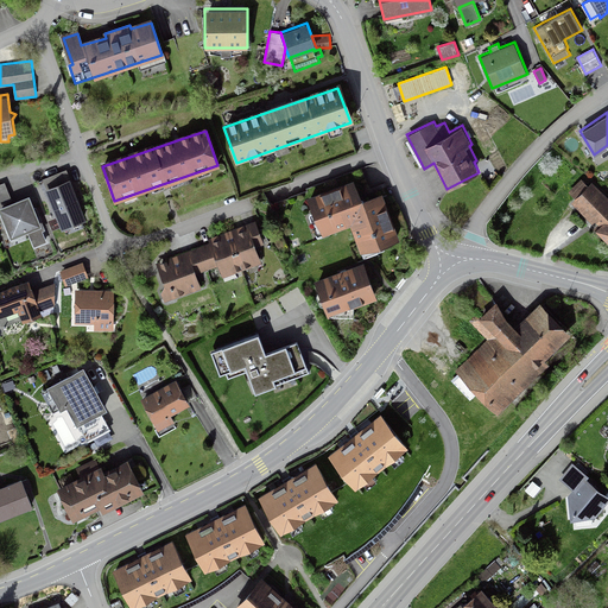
[(67,169),(42,178),(62,228),(86,219),(67,169)]
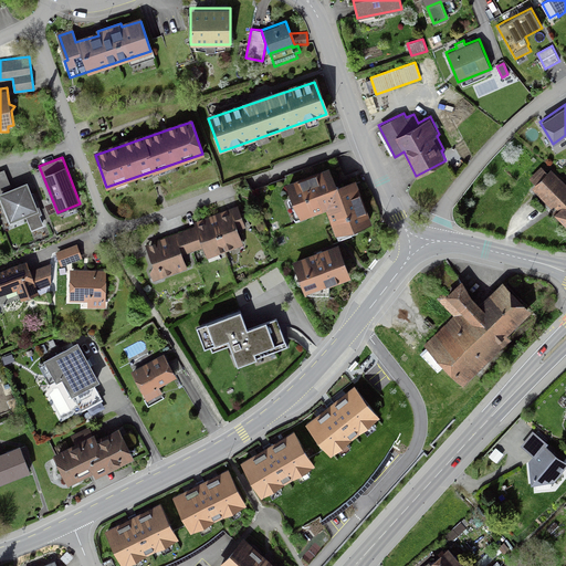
[(356,177),(337,184),(331,166),(285,182),(291,197),(287,198),(292,211),(293,210),(294,215),(299,213),(301,218),(326,209),(335,234),(336,233),(338,239),(359,231),(358,228),(373,222),(356,177)]
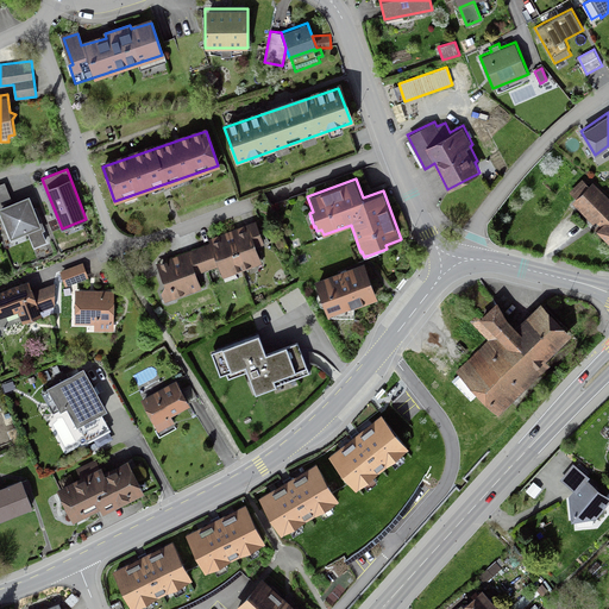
[(582,179),(570,192),(576,198),(572,202),(594,224),(596,220),(601,225),(596,230),(608,242),(608,196),(592,181),(589,184),(582,179)]
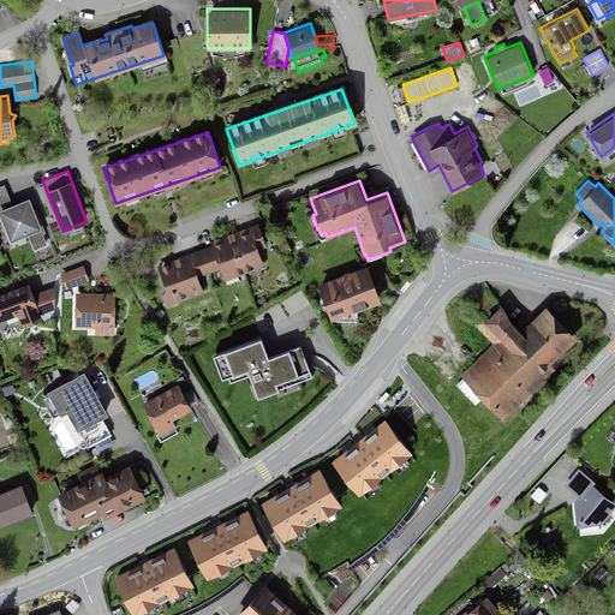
[(0,185),(0,204),(12,201),(5,184),(0,185)]
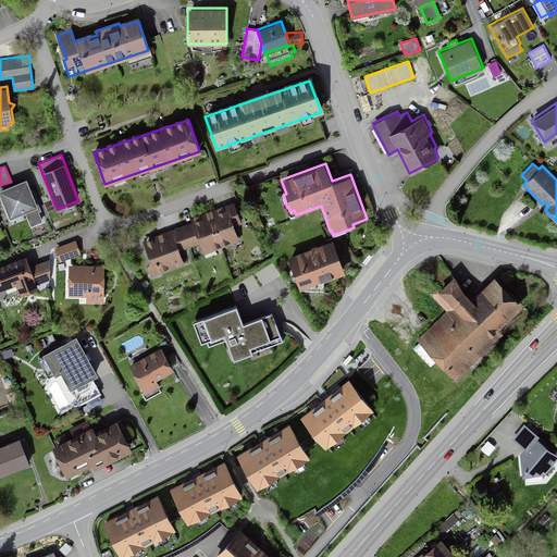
[(33,188),(31,189),(26,177),(0,188),(0,193),(10,218),(25,211),(31,226),(42,221),(39,211),(41,210),(33,188)]
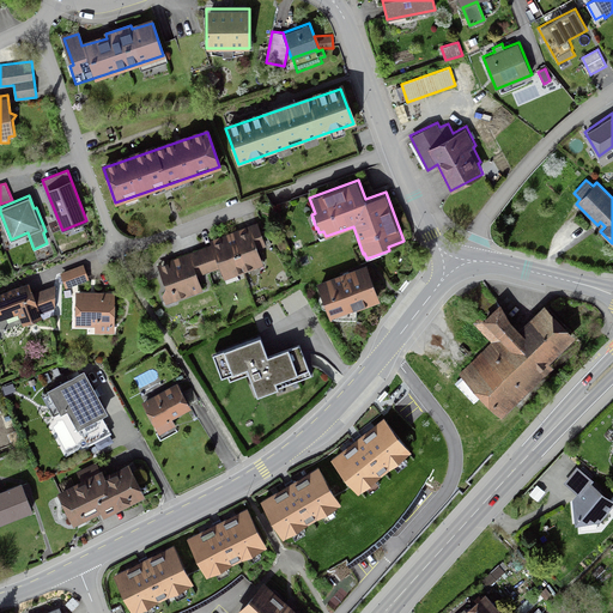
[(258,222),(237,230),(220,236),(210,240),(212,244),(220,267),(224,279),(263,265),(258,248),(266,246),(258,222)]
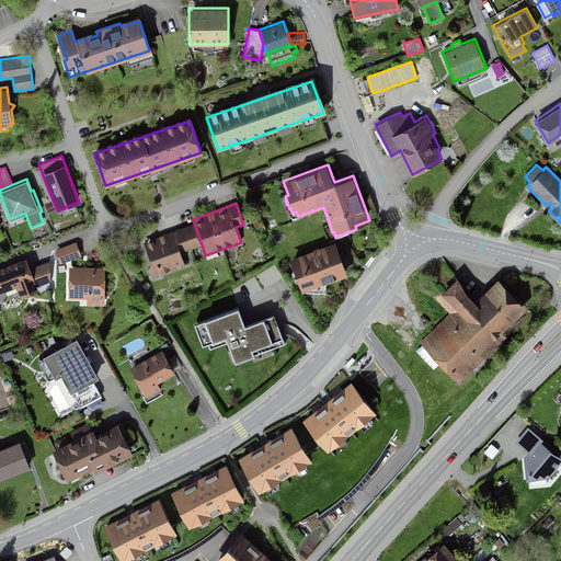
[(173,230),(181,252),(202,244),(194,224),(173,230)]
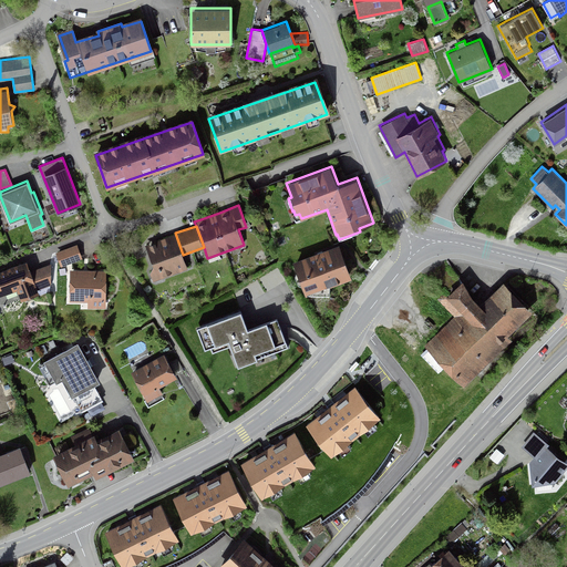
[(153,280),(188,268),(183,255),(175,233),(145,245),(153,265),(150,271),(153,280)]
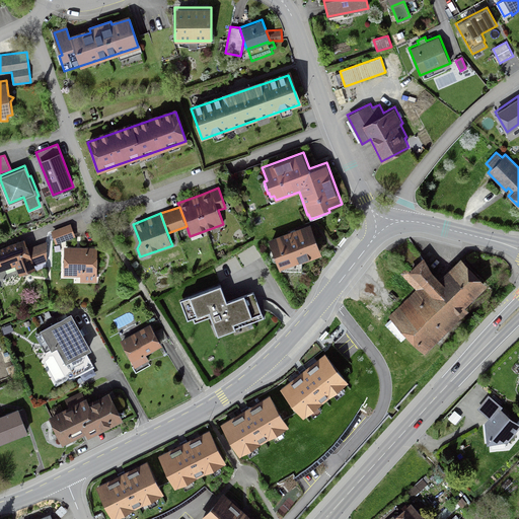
[(56,243),(75,236),(71,223),(51,230),(56,243)]
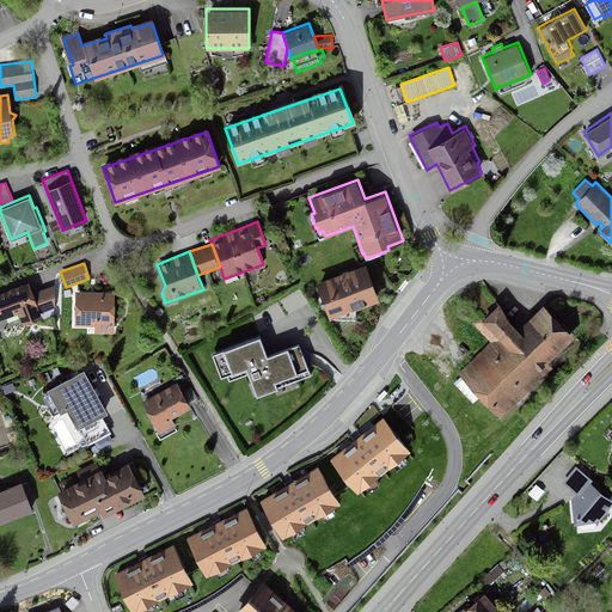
[(380,300),(366,263),(316,281),(330,318),(332,318),(332,316),(353,308),(352,307),(355,305),(356,308),(380,300)]
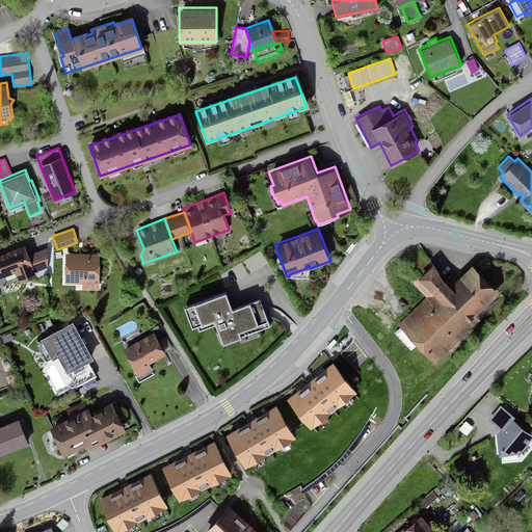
[(20,282),(36,275),(35,271),(28,254),(25,244),(0,253),(0,277),(16,272),(20,282)]
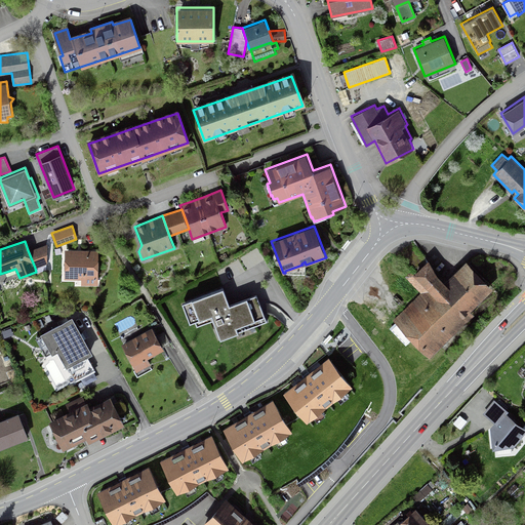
[(47,264),(47,243),(28,250),(35,268),(47,264)]
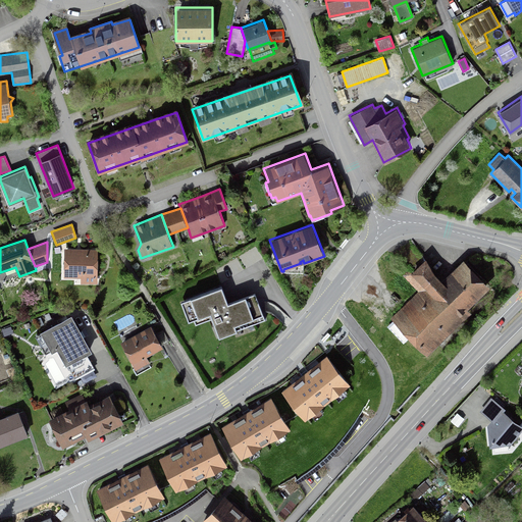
[(98,283),(98,248),(64,248),(64,277),(81,277),(81,283),(98,283)]
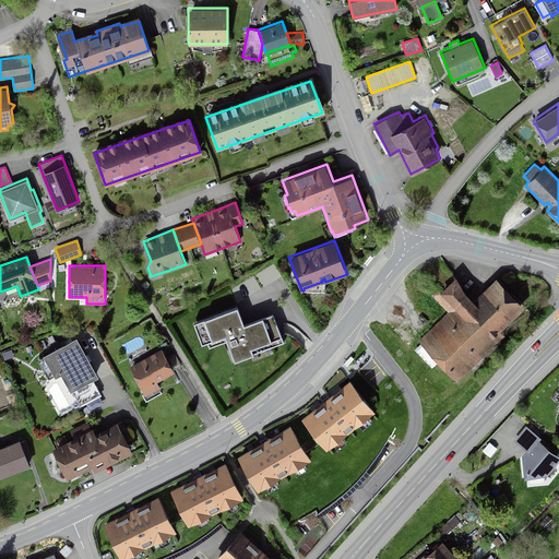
[(525,307),(497,276),(475,297),(455,277),(435,297),(448,311),(418,340),(456,380),(504,334),(500,330),(525,307)]
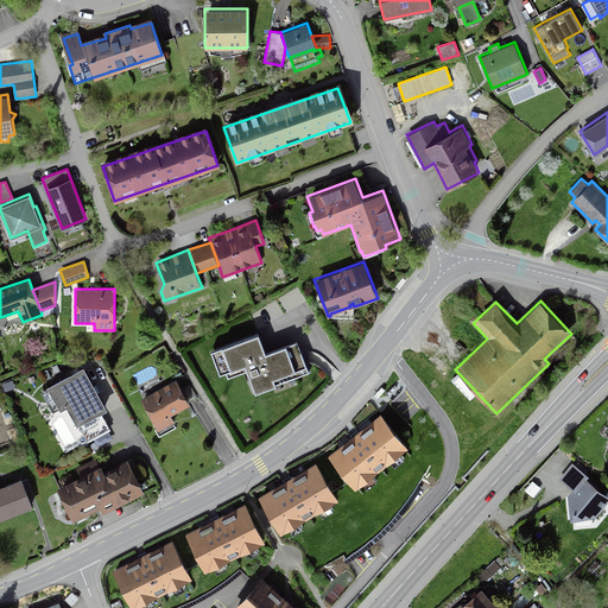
[(259,331),(210,350),(219,374),(226,372),(228,378),(247,371),(255,392),(309,373),(297,340),(266,352),(259,331)]
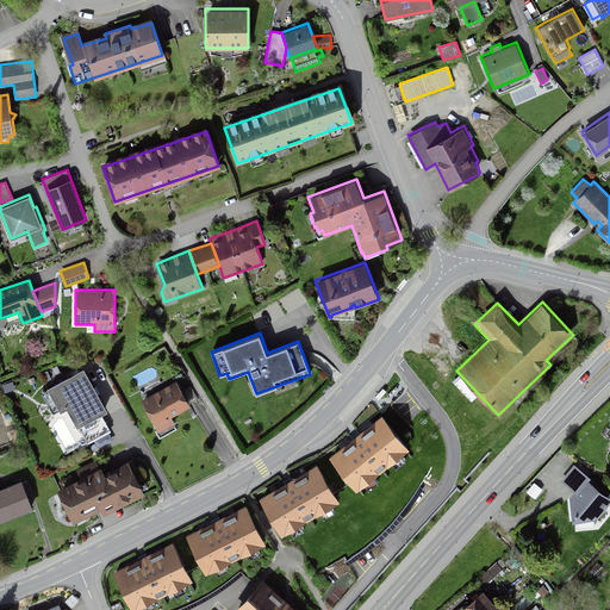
[(101,414),(107,410),(83,367),(47,387),(61,411),(67,408),(78,427),(78,425),(87,442),(110,429),(101,414)]
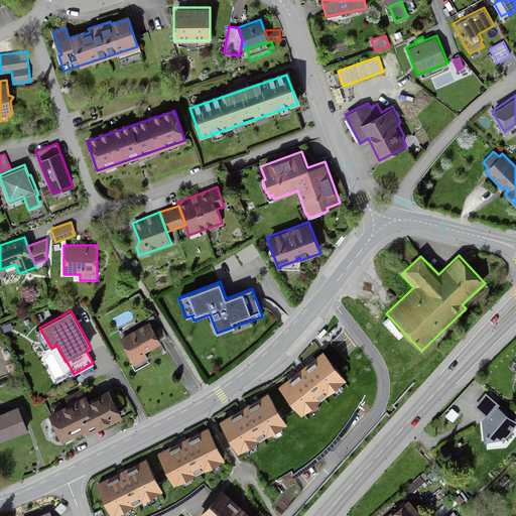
[(148,358),(145,352),(161,343),(149,321),(119,338),(134,366),(148,358)]
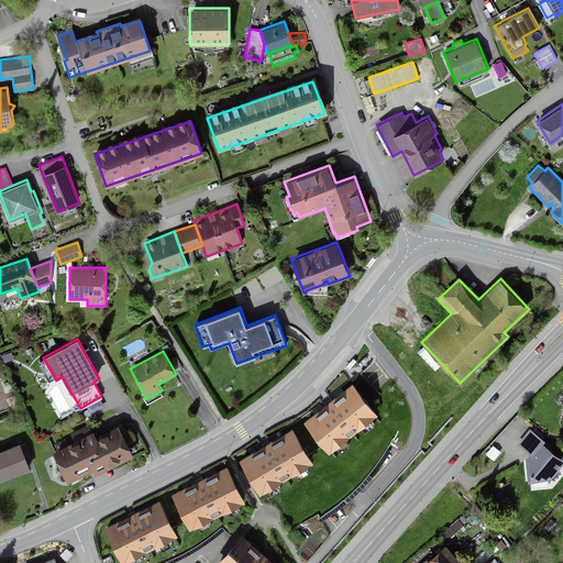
[(350,368),(356,361),(354,357),(346,366),(350,368)]
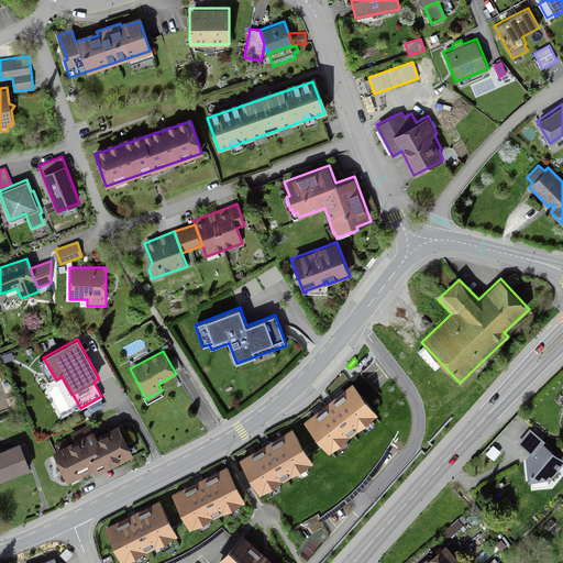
[(309,422),(330,450),(377,414),(355,386),(309,422)]
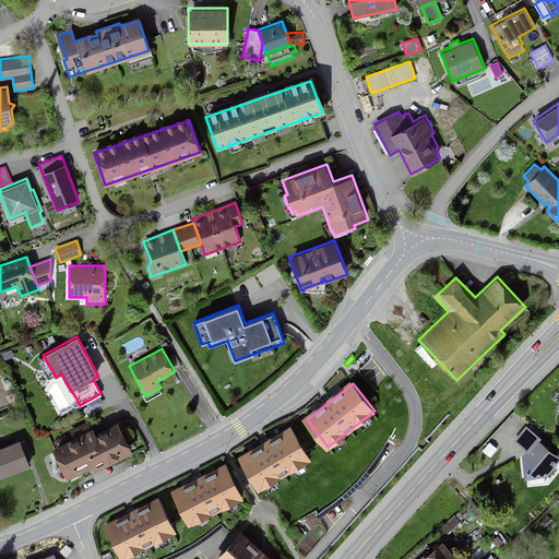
[(92,428),(87,420),(70,430),(73,437),(52,448),(67,478),(93,466),(95,471),(132,452),(117,420),(95,431),(93,427),(92,428)]
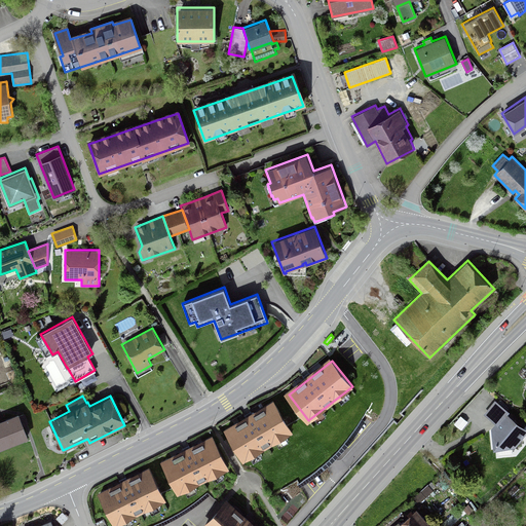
[(510,411),(495,400),(484,414),(495,422),(491,427),(493,449),(515,447),(525,433),(525,428),(508,413),(510,411)]
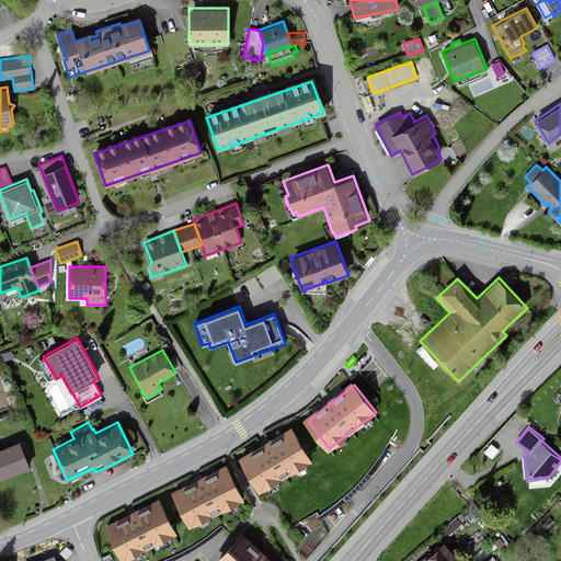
[(290,428),(241,457),(260,490),(309,460),(290,428)]
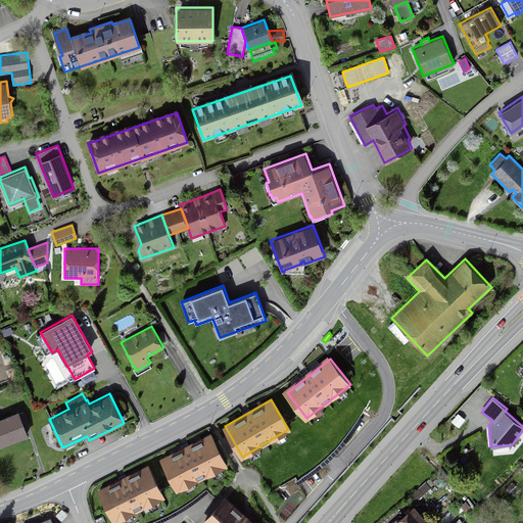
[(0,446),(29,435),(24,422),(29,420),(25,411),(19,413),(18,411),(0,418),(0,446)]
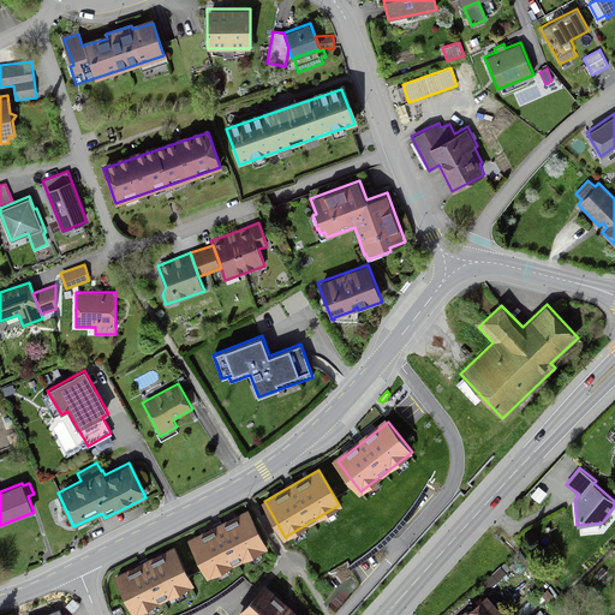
[(531,495),(539,502),(548,493),(538,485),(531,495)]
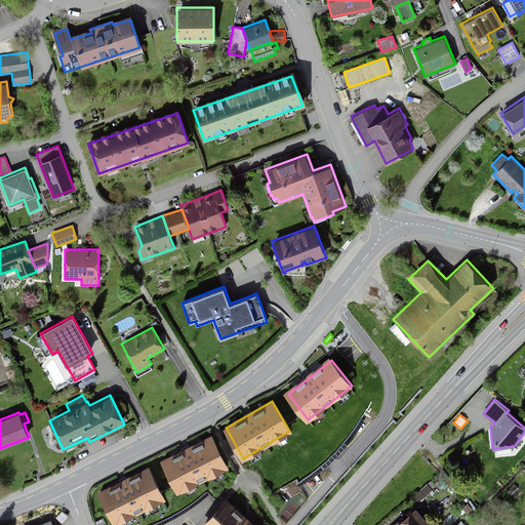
[(162,459),(177,491),(227,467),(210,435),(162,459)]
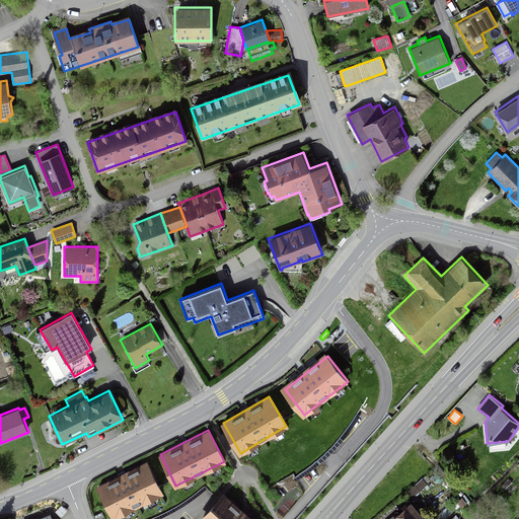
[(162,493),(145,461),(98,488),(116,518),(162,493)]
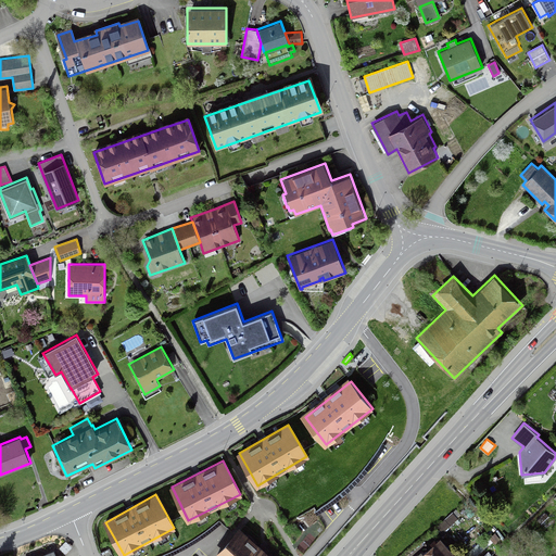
[(453,512),(437,526),(443,532),(459,518),(458,517),(462,514),(456,509),(453,512)]
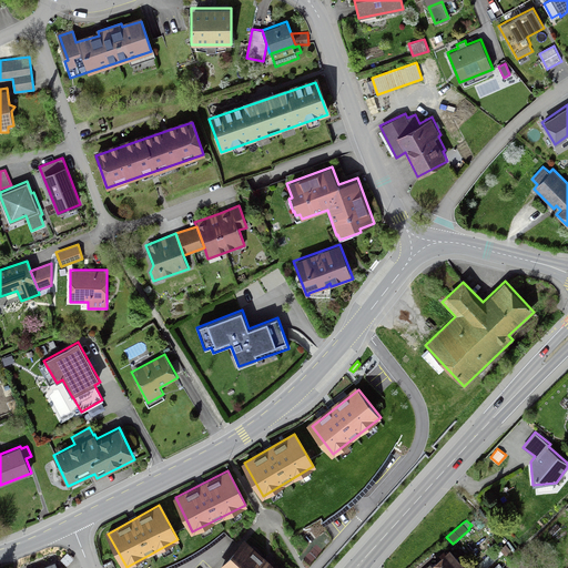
[(560,527),(557,524),(548,534),(553,537),(560,527)]
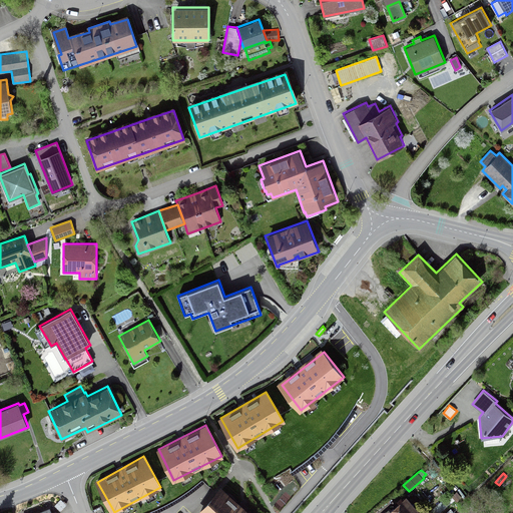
[(238,503),(222,489),(199,512),(249,512),(245,509),(247,507),(240,501),(238,503)]
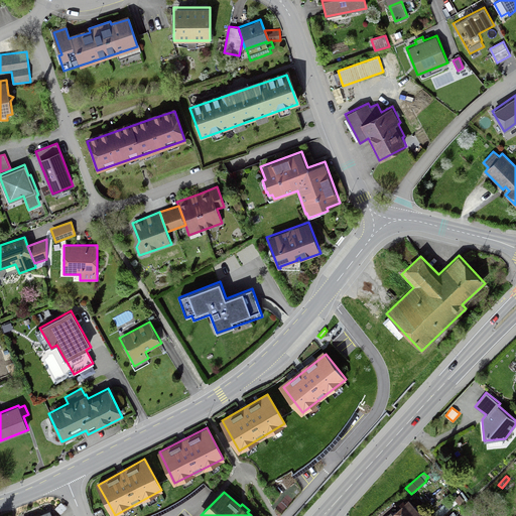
[(455,498),(460,504),(465,500),(460,494),(455,498)]
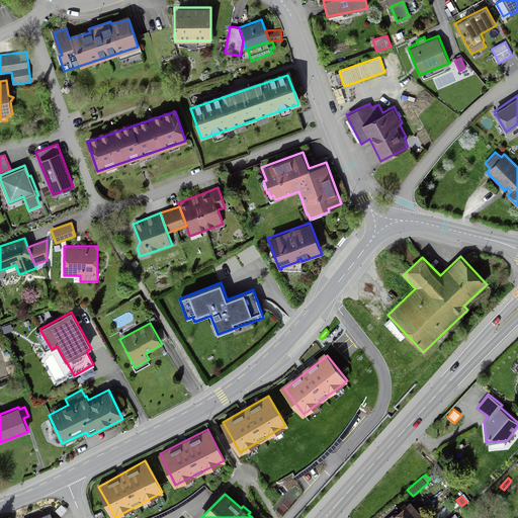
[(391,516),(387,517),(426,517),(410,500),(392,517),(391,516)]
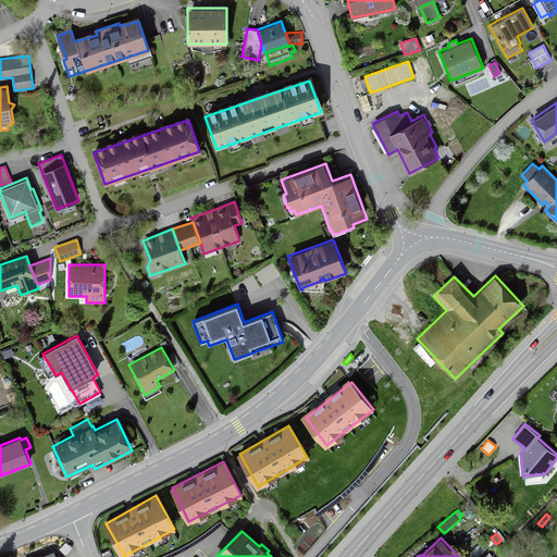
[(487,537),(468,554),(471,556),(475,556),(493,544),(487,537)]
